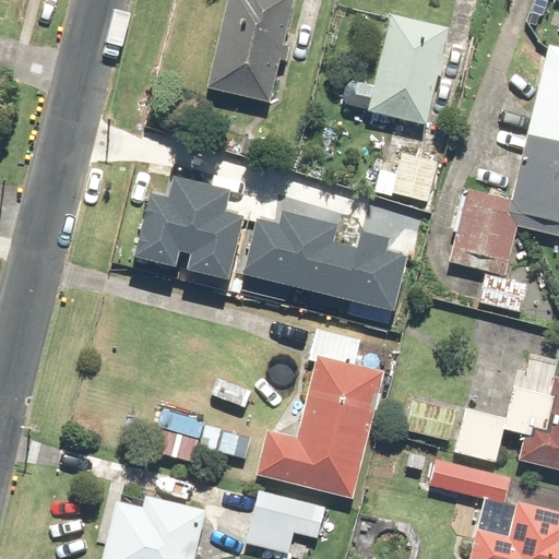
[(228,0),(207,87),(270,103),(281,61),(286,62),(293,35),(284,33),(290,0),(228,0)]
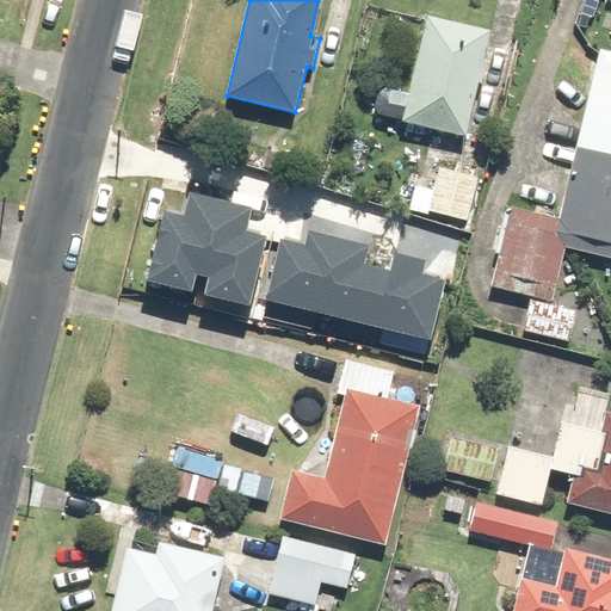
[(493,26),(427,13),(412,91),(372,82),(366,111),(406,119),(405,123),(470,136),(493,26)]
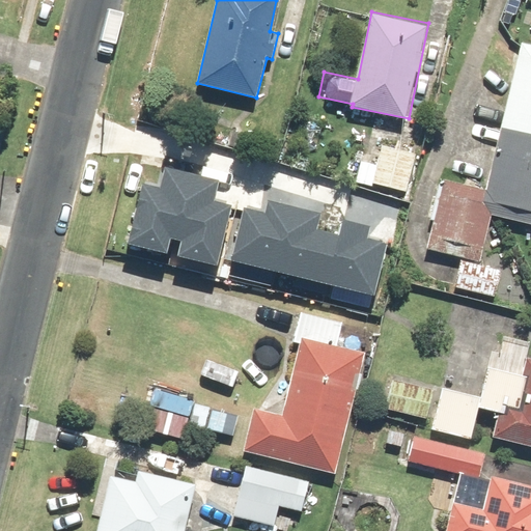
[(530,56),(519,54),(486,192),(442,182),(426,249),(480,261),(491,216),(530,225),(530,56)]
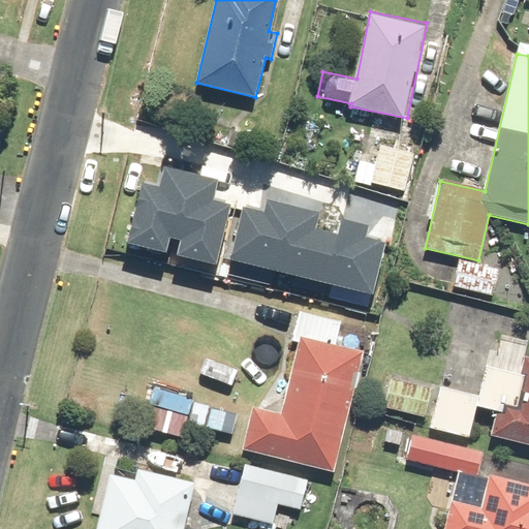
[(376,156),(362,153),(356,181),(407,192),(415,152),(379,145),(376,156)]
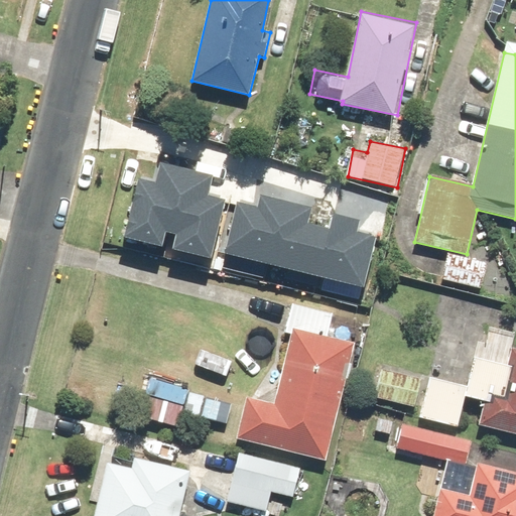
[(137,174),(121,231),(161,242),(166,225),(170,227),(187,166),(159,158),(153,179),(137,174)]
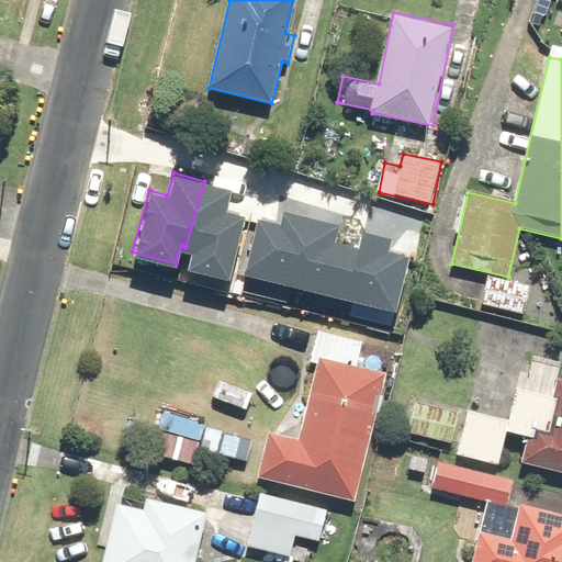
[(186,267),(229,279),(247,217),(228,212),(235,190),(204,181),(186,247),(191,248),(186,267)]
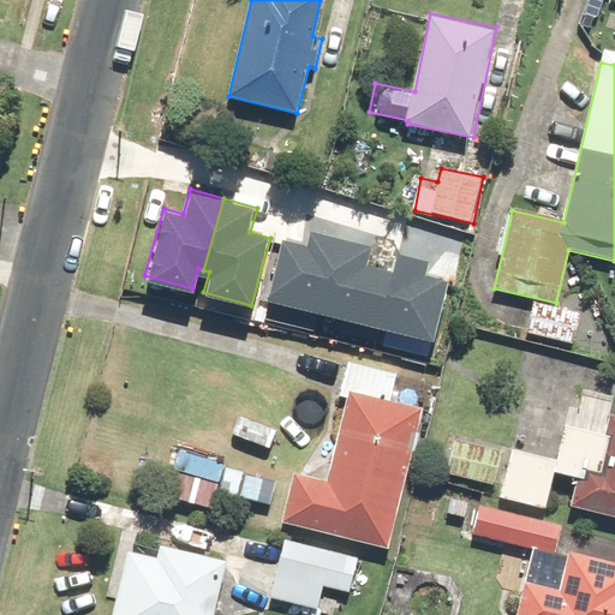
[(306,243),(286,238),(272,297),(431,334),(446,276),(428,273),(433,255),(393,246),(389,264),(369,260),(372,242),(310,227),(306,243)]
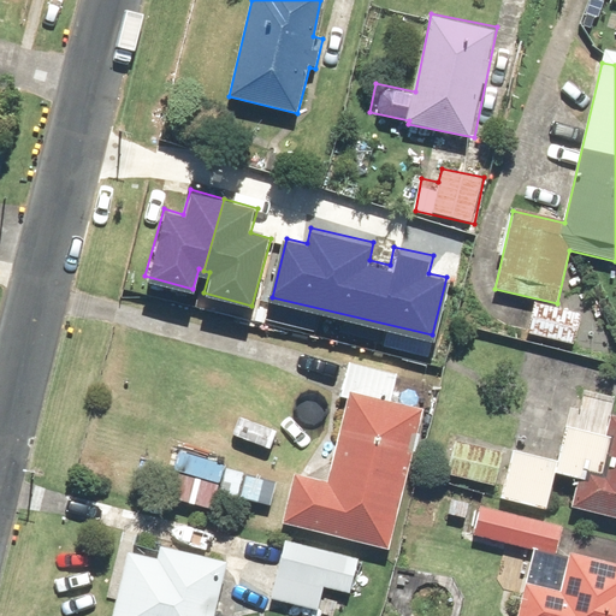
[(580,313),(535,301),(527,332),(572,344),(580,313)]
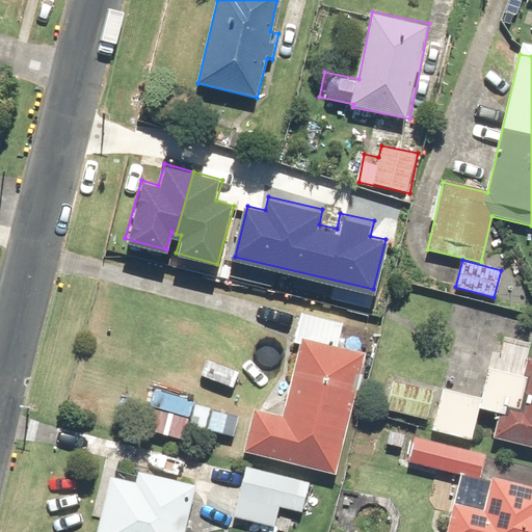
[(292,342),(301,344),(285,416),(255,408),(245,451),(339,473),(369,351),(341,344),(346,323),(299,313),(292,342)]
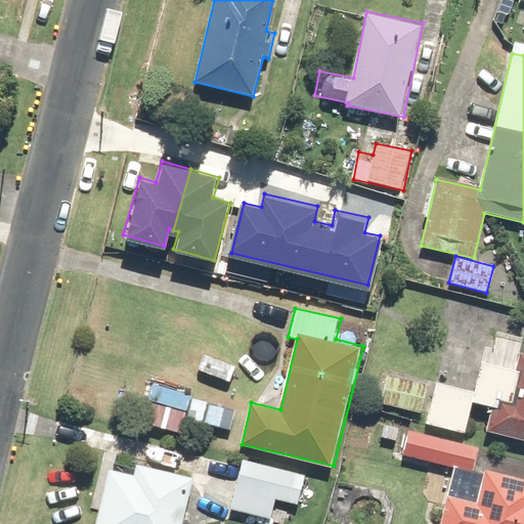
[(475,391),(436,383),(427,424),(466,433),(473,403),(489,407),(484,431),(523,440),(523,353),(521,353),(517,370),(481,362),(475,391)]
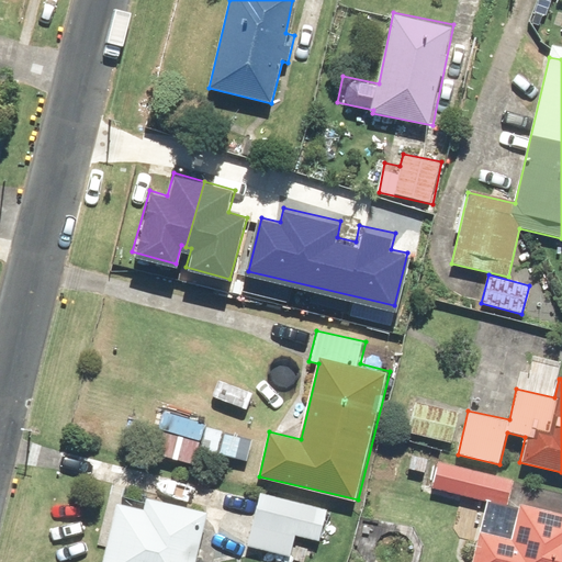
[(415,402),(407,434),(450,445),(459,414),(415,402)]
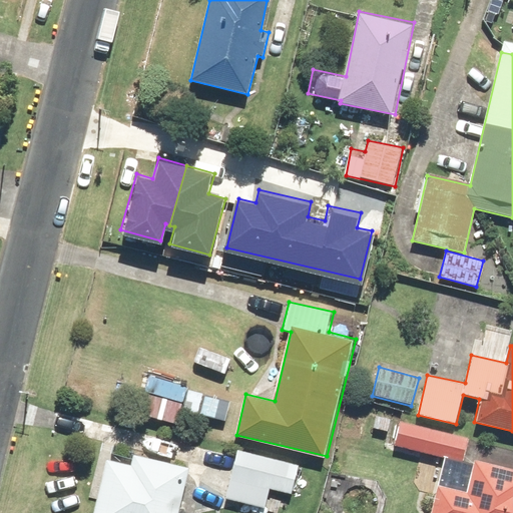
[(143,392),(137,414),(177,427),(183,404),(143,392)]
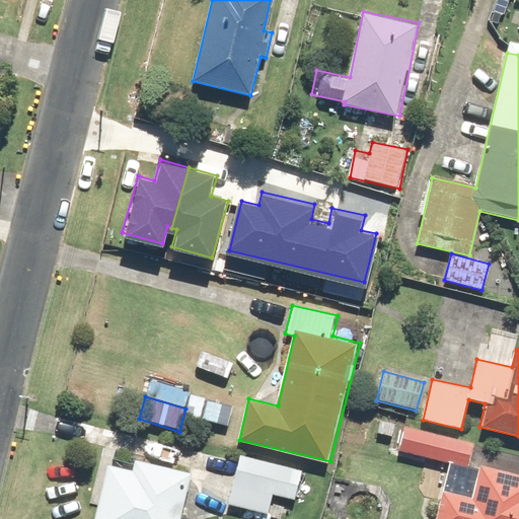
[(395,441),(399,420),(376,416),(373,437),(395,441)]
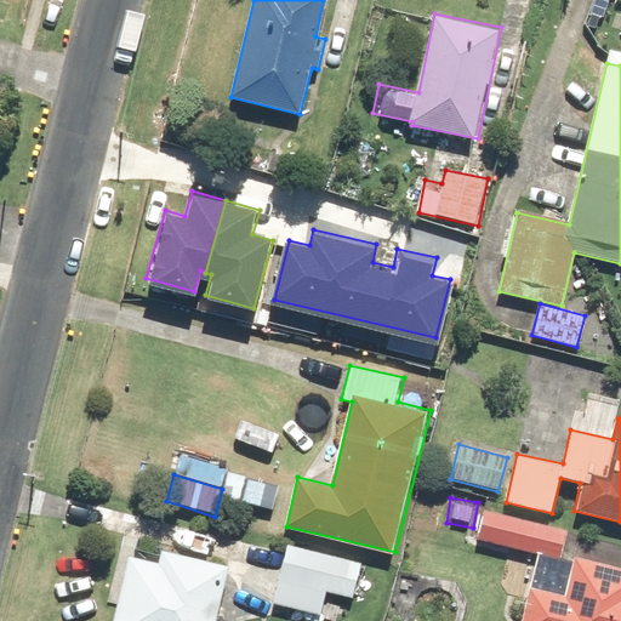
[(523,620),(620,620),(620,570),(564,558),(570,529),(484,511),(478,540),(539,553),(523,620)]
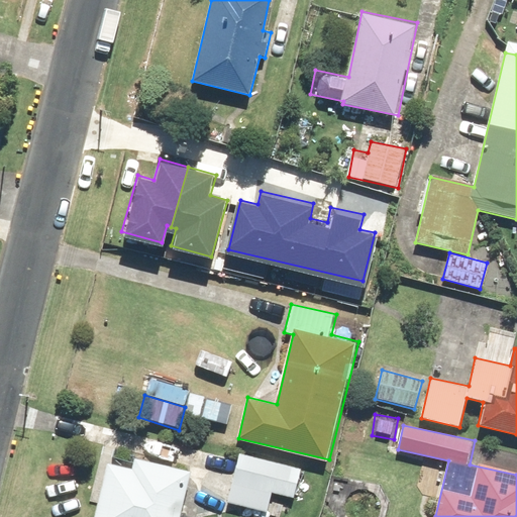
[(111,452),(95,516),(181,516),(192,473),(111,452)]
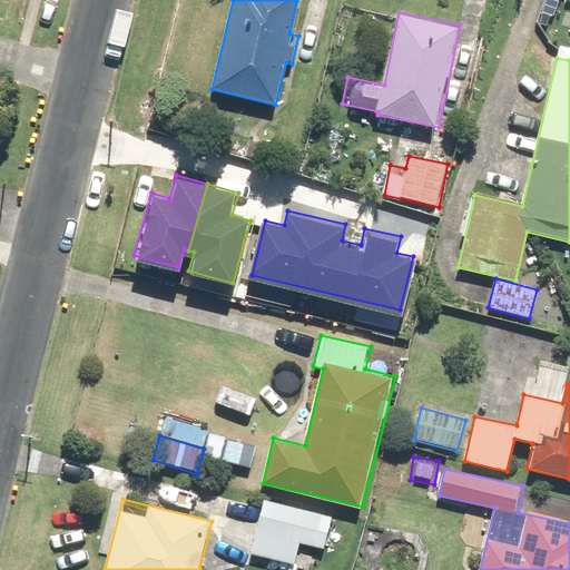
[(331,516),(264,499),(251,553),(294,564),(300,544),(322,550),(331,516)]
